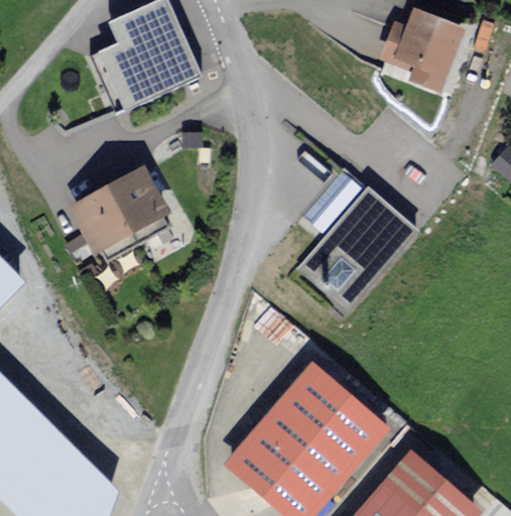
[(129,102),(202,71),(170,0),(163,0),(119,19),(128,40),(107,49),(129,102)]
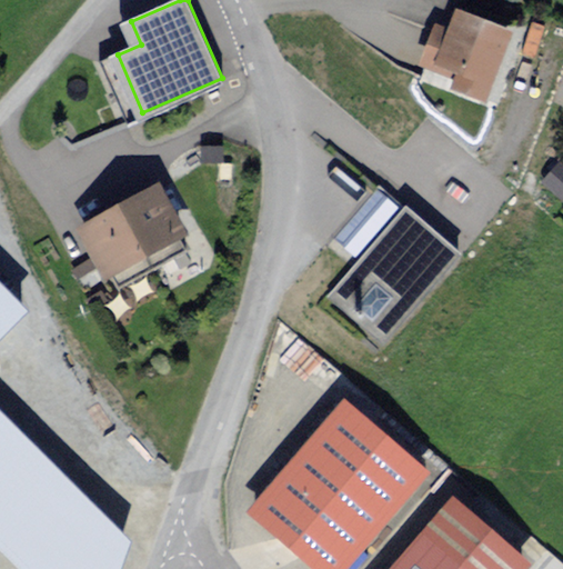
[(515,23),(458,2),(451,21),(439,17),(424,57),(459,69),(454,79),(490,92),(515,23)]
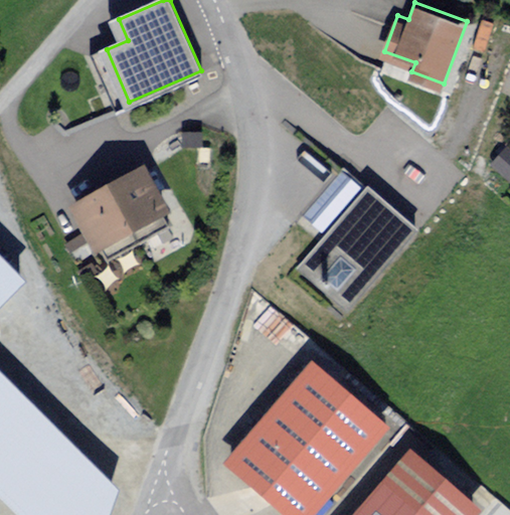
[(509,152),(499,165),(509,173),(509,152)]
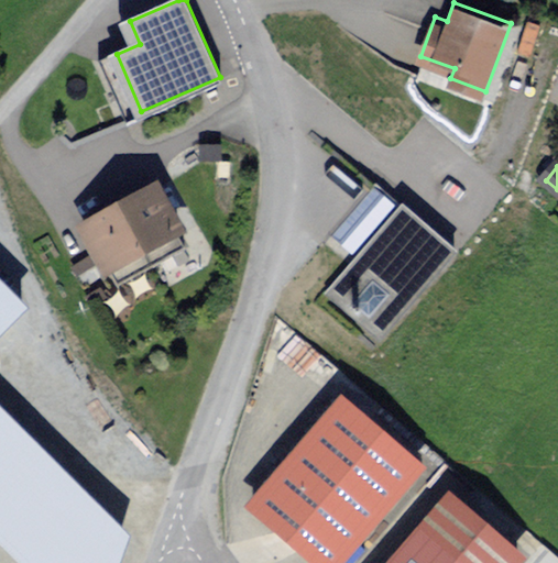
[(183,233),(155,181),(76,225),(104,276),(183,233)]
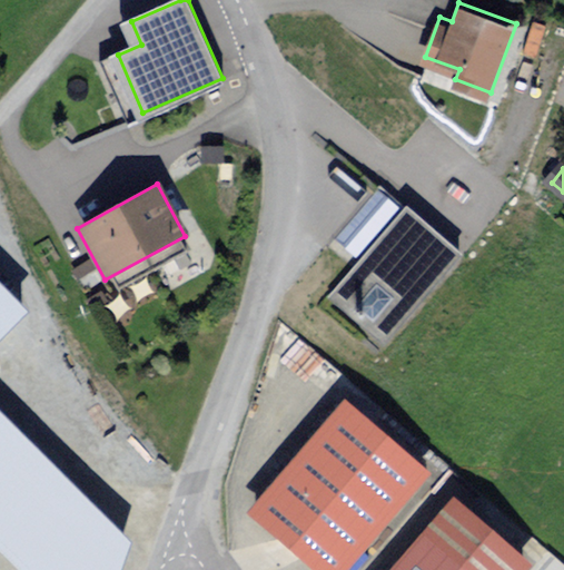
[(470,251),(408,199),(332,292),(392,343),(470,251)]
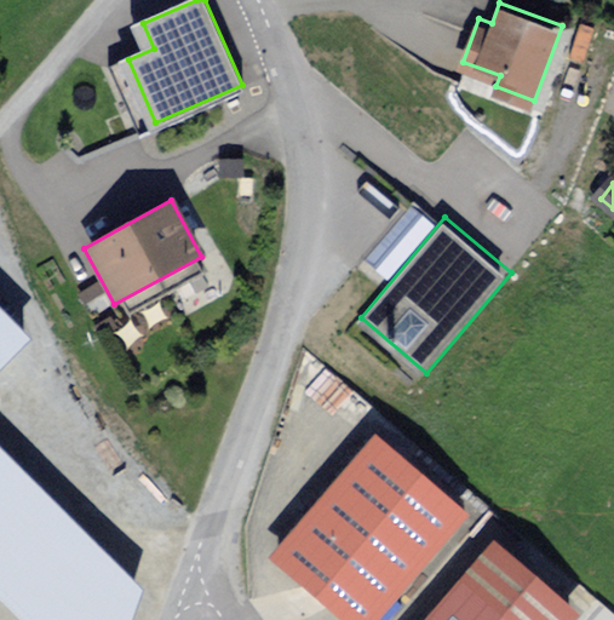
[(0,581),(39,619),(127,619),(141,587),(0,447),(0,369),(32,338),(0,305),(0,581)]
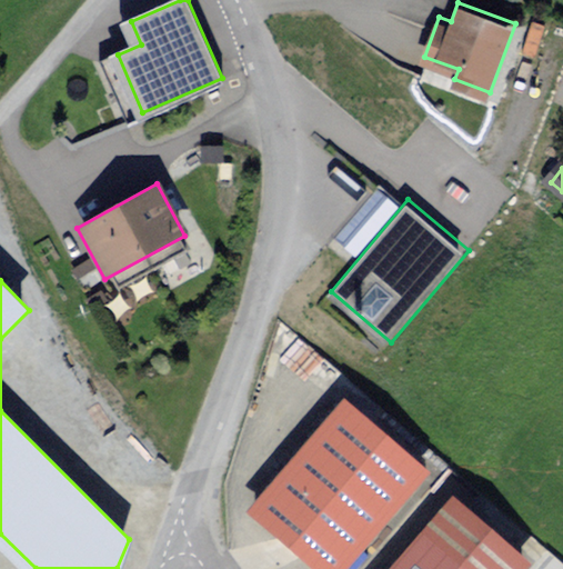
[(343,568),(425,471),(340,400),(245,511),(314,568),(343,568)]
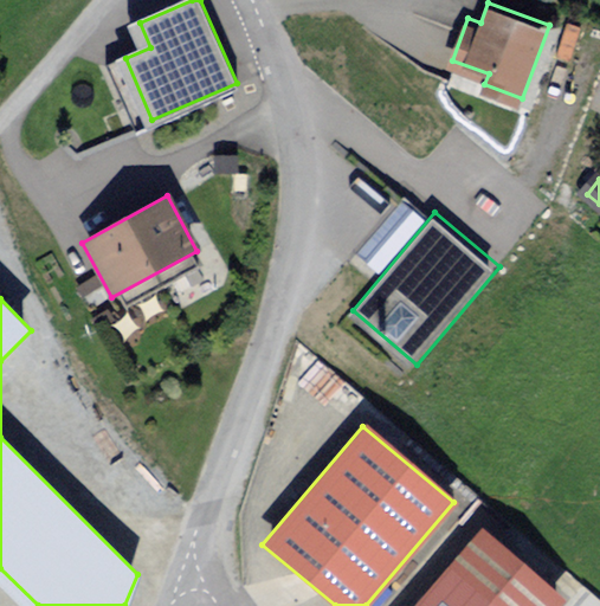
[(557,605),(562,600),(479,530),(415,605),(557,605)]
